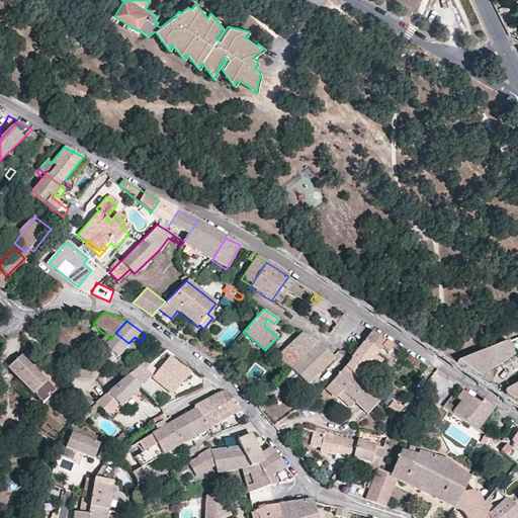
[(97,334),(100,331),(93,324),(91,328),(97,334)]
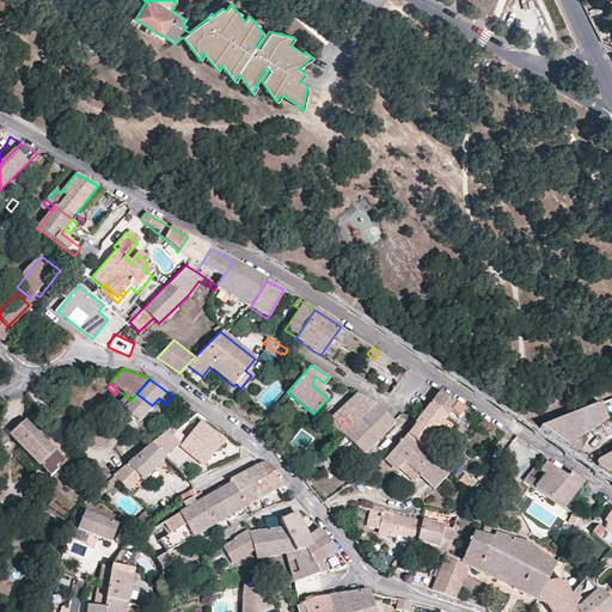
[(450,411),(457,403),(439,392),(429,404),(446,416),(450,411)]
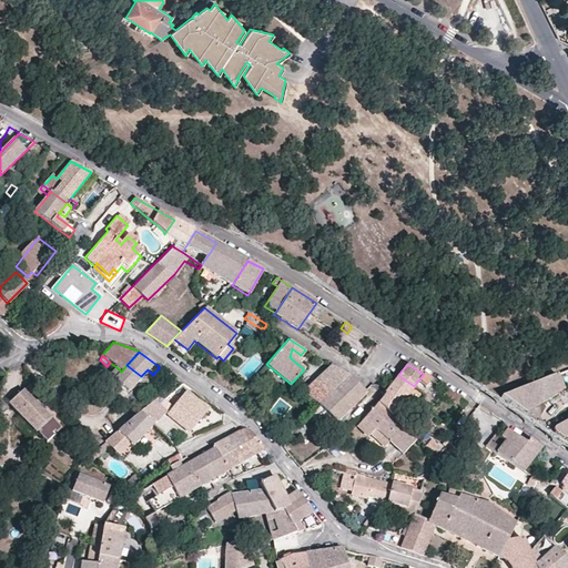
[(135,383),(141,376),(127,365),(122,371),(135,383)]
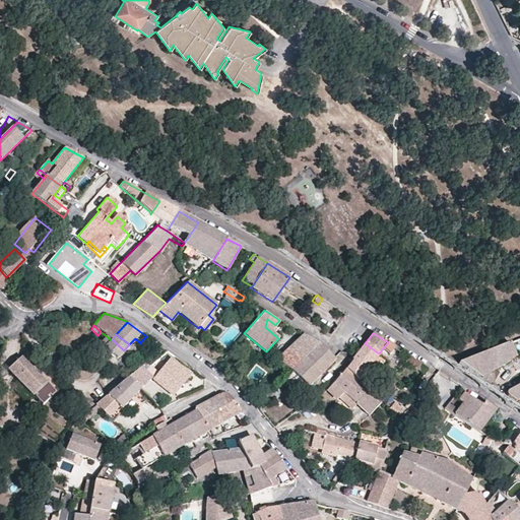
[(318,344),(303,334),(288,347),(288,350),(296,356),(289,362),(296,368),(318,344)]
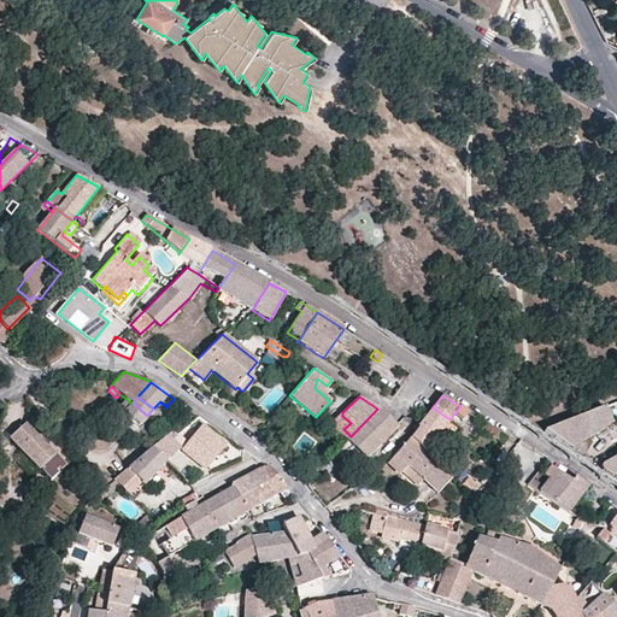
[(180,403),(174,399),(166,406),(174,411),(180,403)]
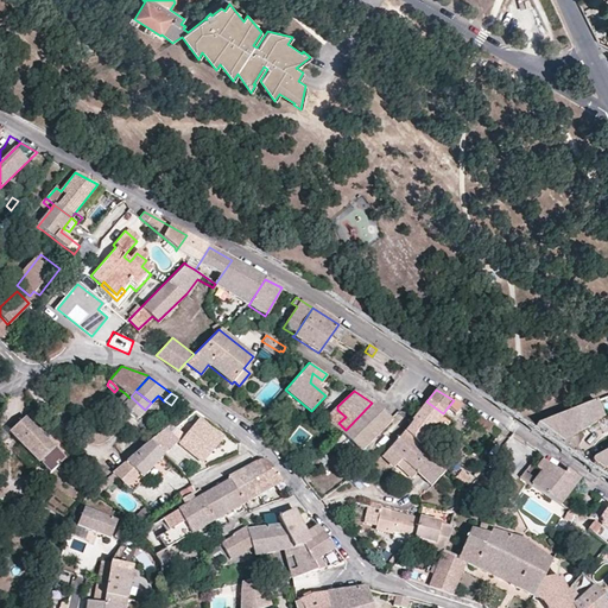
[(128,399),(121,407),(137,419),(145,410),(131,397),(130,398),(128,399)]
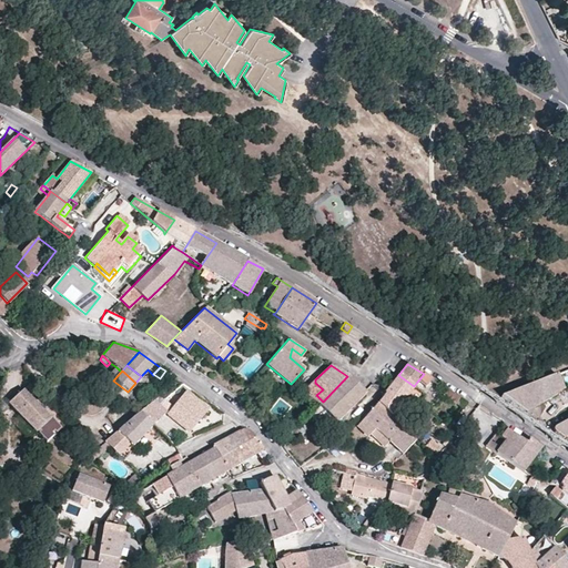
[(424,374),(417,382),(426,387),(432,379),(424,374)]
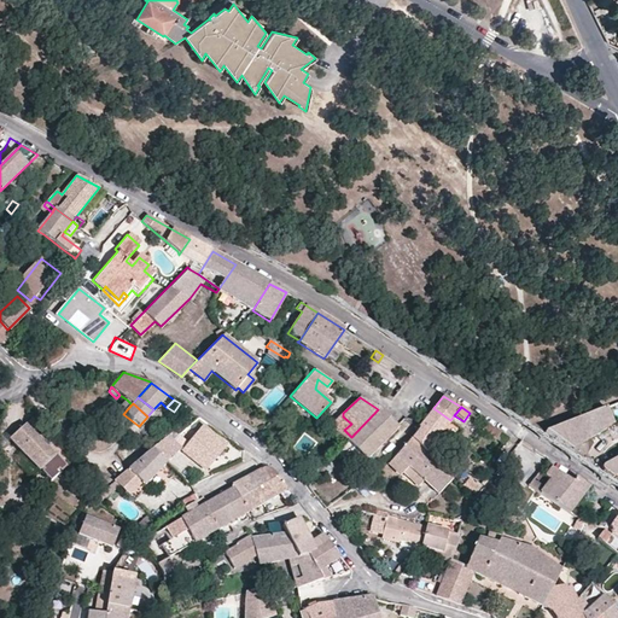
[(450,420),(433,408),(417,429),(410,437),(425,453),(450,420)]
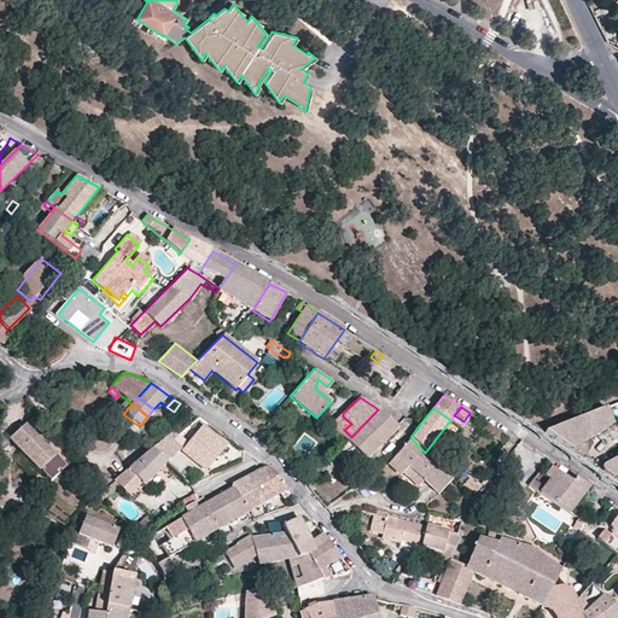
[(613,425),(605,408),(546,432),(572,449),(587,456),(584,443),(613,425)]
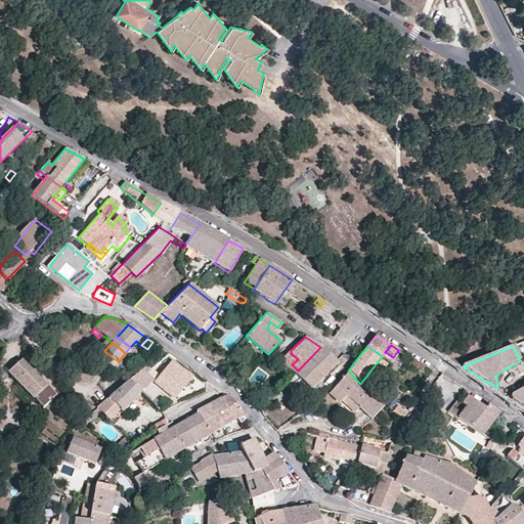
[(335,360),(320,347),(298,370),(294,375),(285,384),(299,398),(337,362),(335,360)]
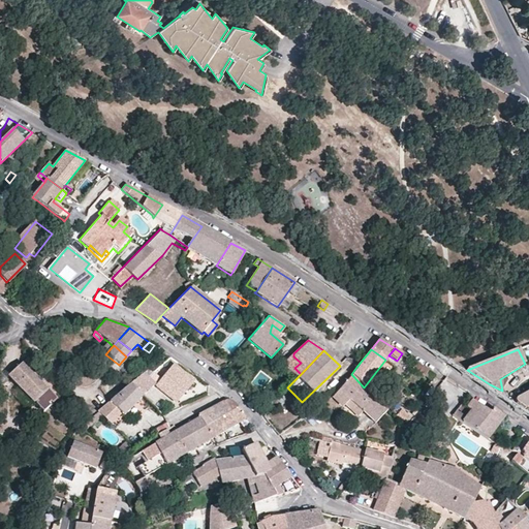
[(293,356),(293,353),(281,366),(297,378),(301,374),(294,368),(301,363),(293,356)]
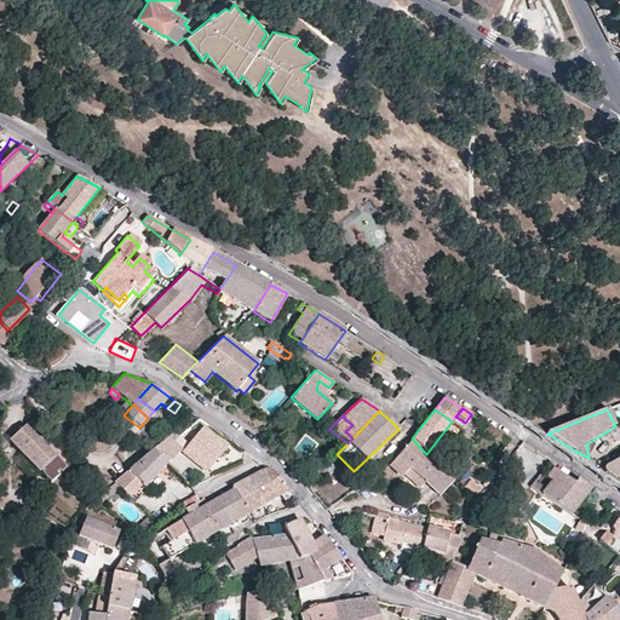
[(70,459),(33,420),(11,441),(51,484),(59,477),(57,475),(59,472),(62,475),(67,469),(64,465),(70,459)]
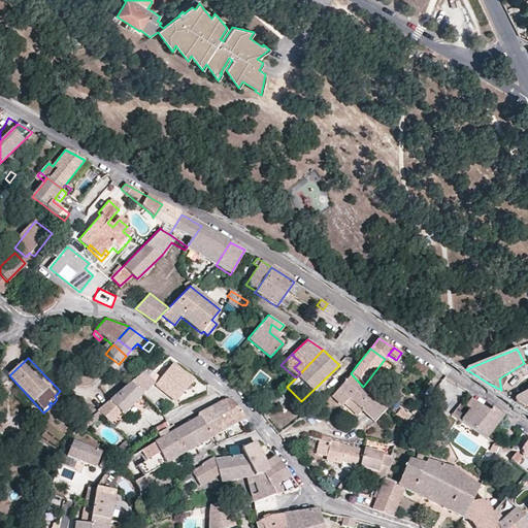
[(415,362),(411,367),(423,374),(427,369),(415,362)]
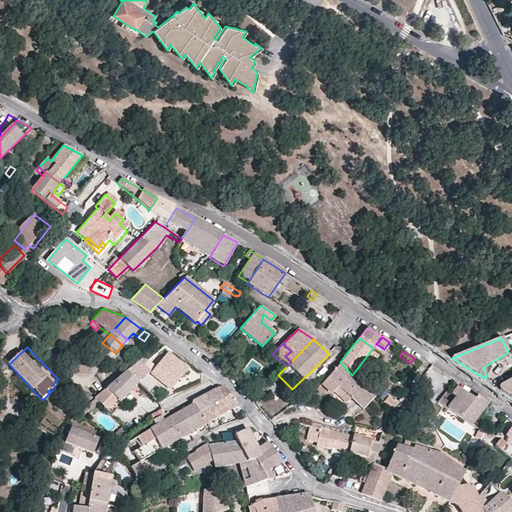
[(185,369),(166,353),(155,366),(147,359),(145,361),(140,365),(148,372),(151,373),(168,389),(185,369)]
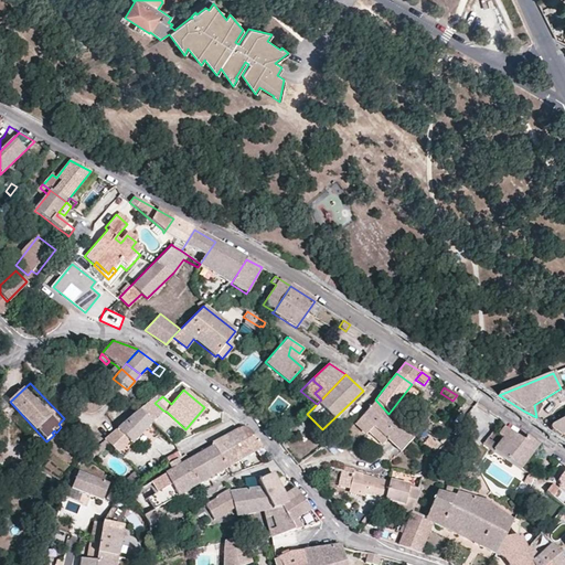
[(146,394),(141,397),(146,403),(150,398),(146,394)]
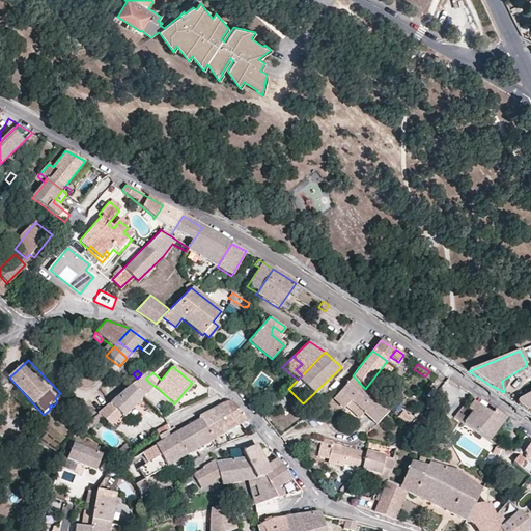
[(434,374),(429,371),(425,376),(429,380),(434,374)]
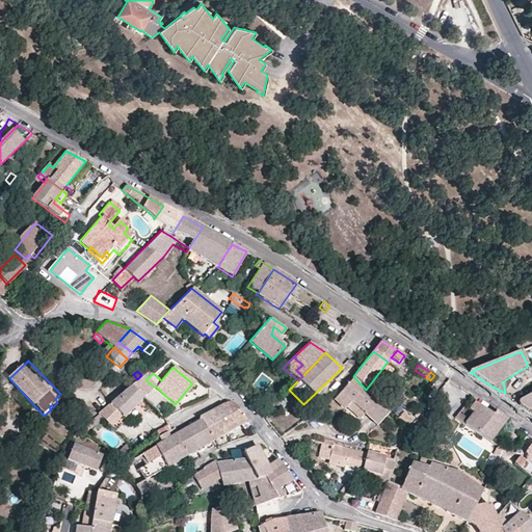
[(141,375),(137,379),(129,387),(142,398),(148,402),(152,398),(148,395),(154,387),(145,379),(141,375)]
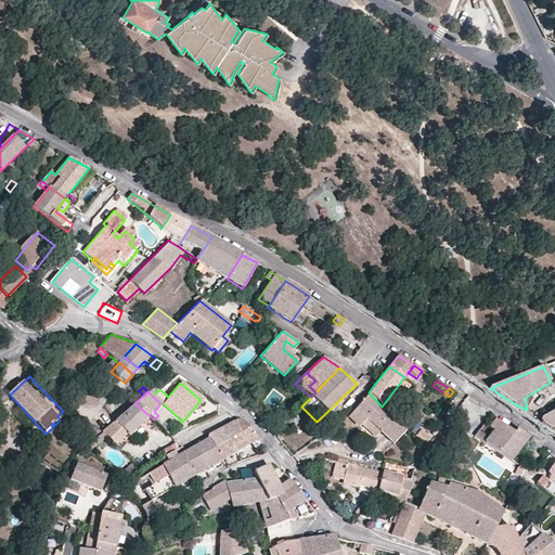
[(405,430),(395,420),(382,407),(369,392),(350,416),(360,428),(362,425),(366,421),(381,433),(392,443),(405,430)]
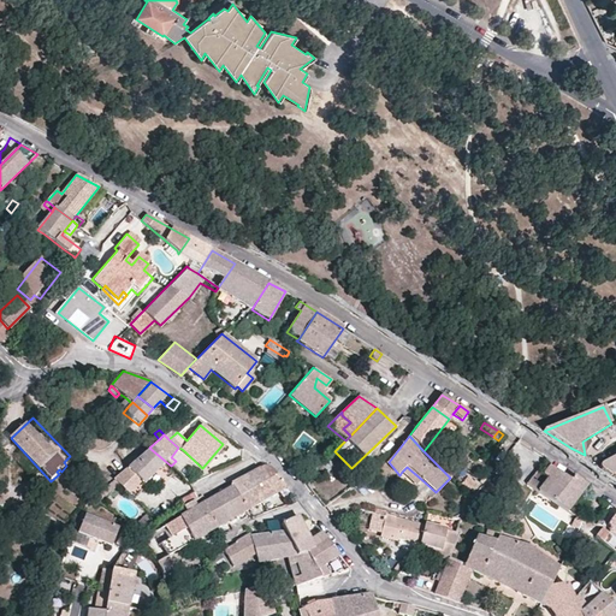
[(147,486),(142,480),(165,461),(149,448),(114,477),(132,498),(147,486)]
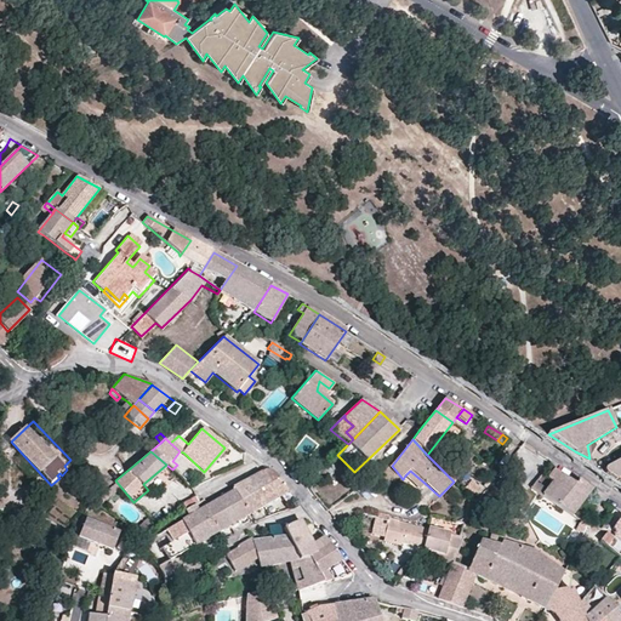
[(620,457),(608,465),(604,467),(605,472),(614,478),(620,474),(620,457)]
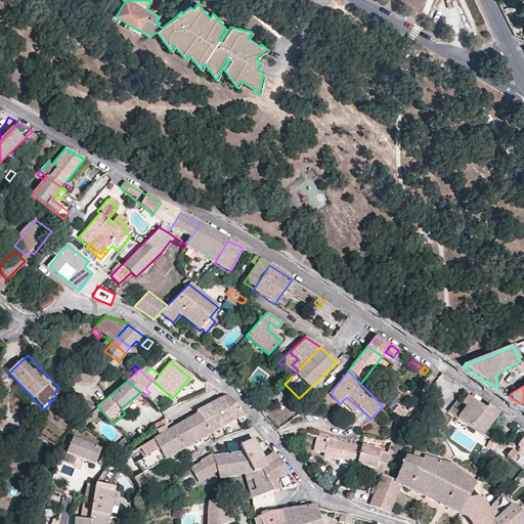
[(150,401),(156,405),(161,398),(156,395),(150,401)]
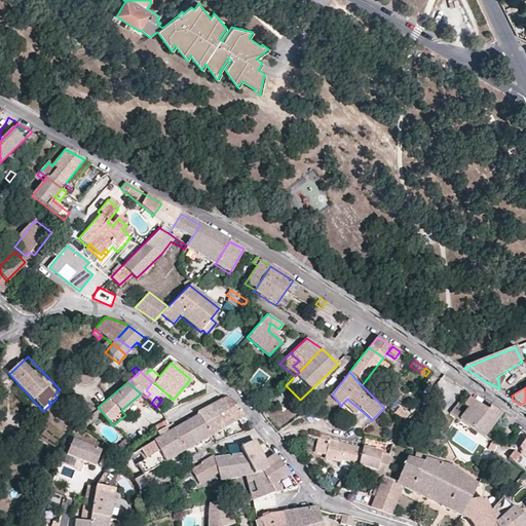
[(458,413),(456,418),(485,439),(489,434),(487,431),(496,418),(500,413),(489,406),(487,409),(468,397),(463,405),(468,408),(462,416),(458,413)]
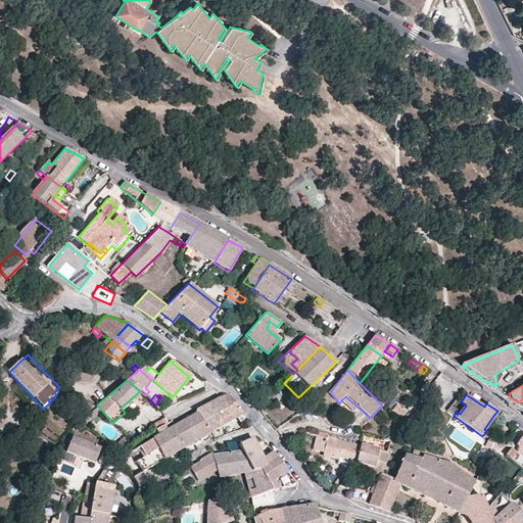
[(227,395),(223,395),(195,410),(196,412),(208,433),(235,418),(239,423),(246,419),(231,398),(227,395)]
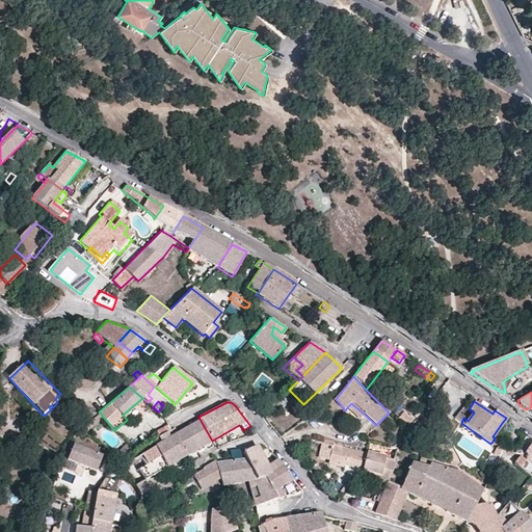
[(351,403),(347,407),(360,420),(365,415),(351,403)]
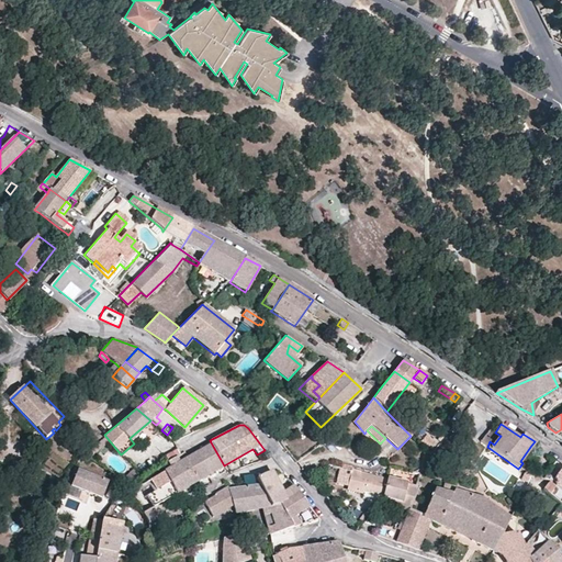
[(426,431),(418,442),(430,449),(437,440),(426,431)]
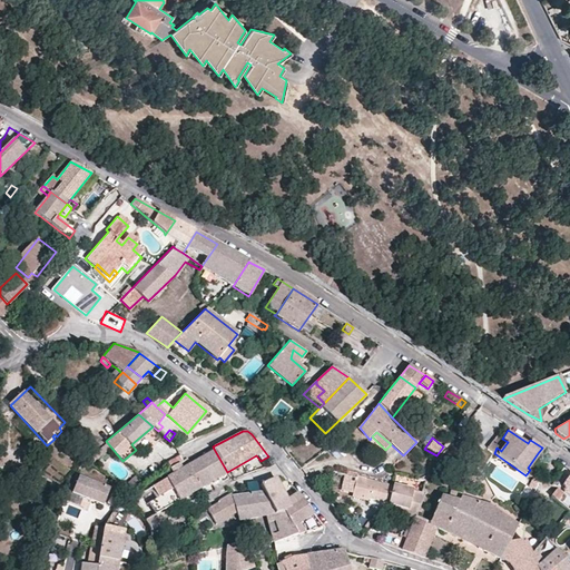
[(491,444),(488,449),(494,453),(497,448),(491,444)]
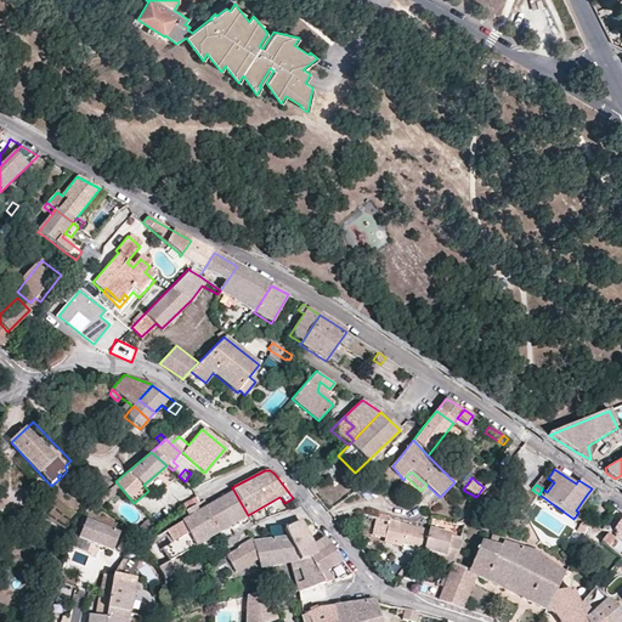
[(233,490),(225,495),(224,492),(215,497),(216,499),(205,505),(203,507),(218,532),(248,515),(233,490)]
